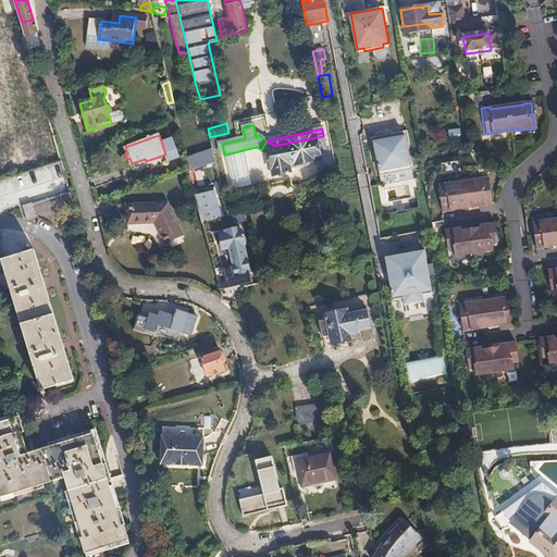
[(403,166),(410,165),(406,135),(373,140),(379,171),(387,170),(388,173),(403,171),(403,166)]
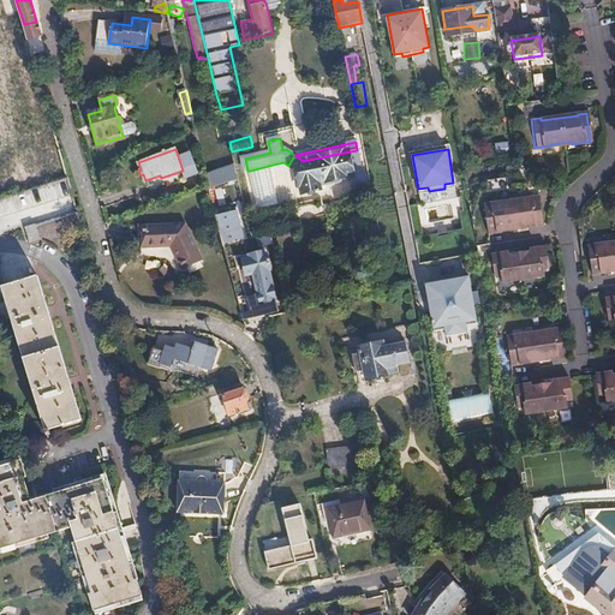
[(353,177),(359,175),(360,179),(363,179),(357,150),(303,161),(294,155),(288,166),(297,171),(302,195),(315,192),(316,193),(318,192),(317,191),(321,191),(320,185),(353,178),(353,177)]
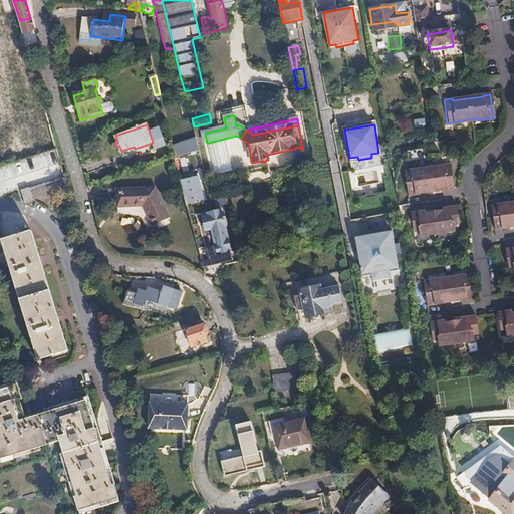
[(56,150),(50,126),(33,132),(40,155),(56,150)]
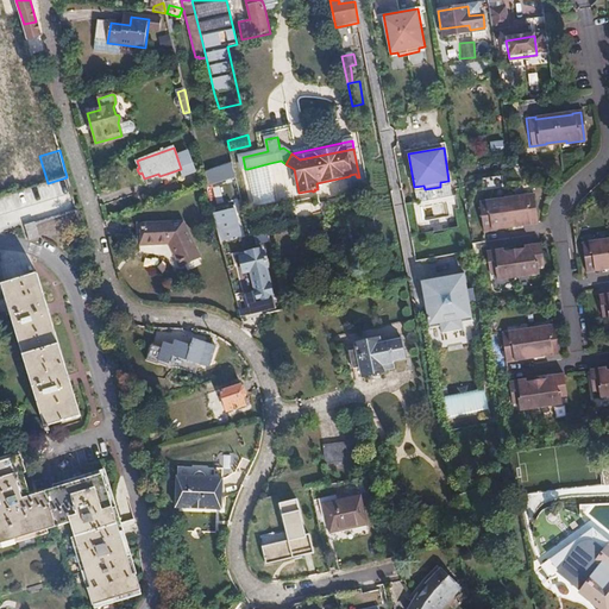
[(233,163),(208,170),(213,184),(237,177),(233,163)]
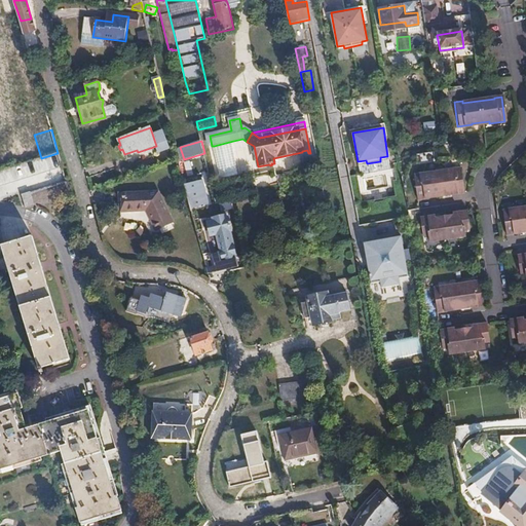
[(240,174),(233,141),(214,146),(222,178),(240,174)]
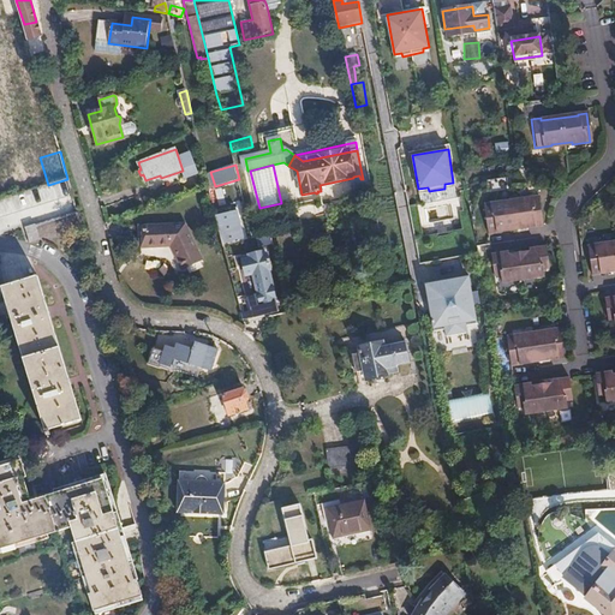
[(500,202),(483,204),(488,233),(496,232),(496,231),(533,225),(533,226),(543,225),(538,196),(521,198),(521,201),(501,204),(500,202)]
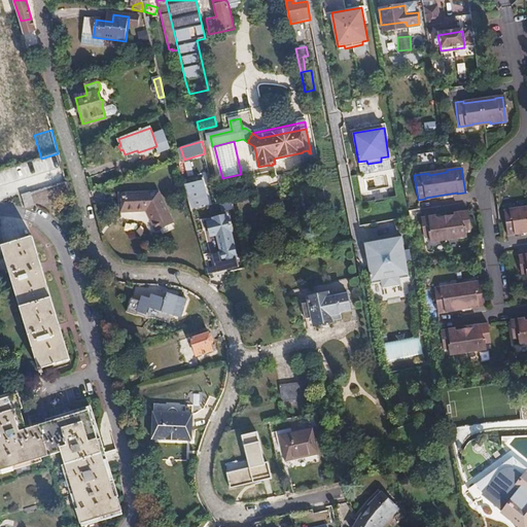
[(25,208),(69,195),(66,182),(21,195),(25,208)]
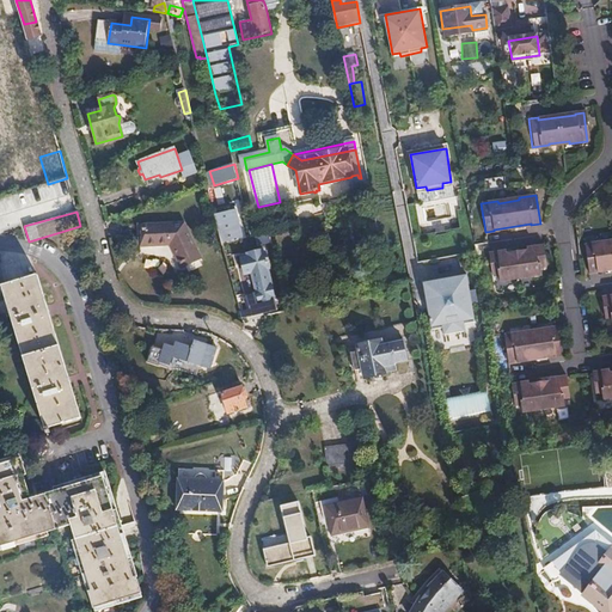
[(214,216),(221,243),(242,238),(234,212),(214,216)]
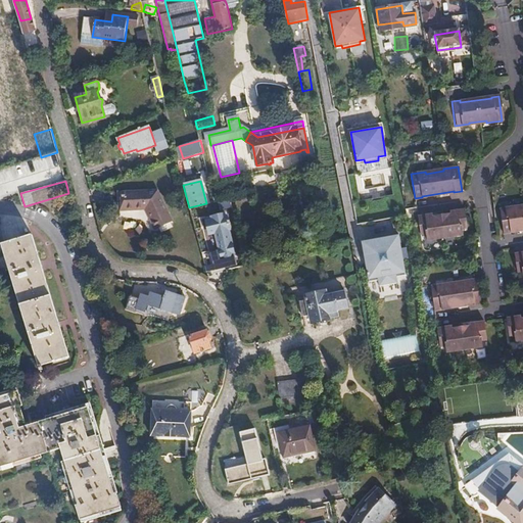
[(369,188),(371,197),(387,195),(385,186),(369,188)]
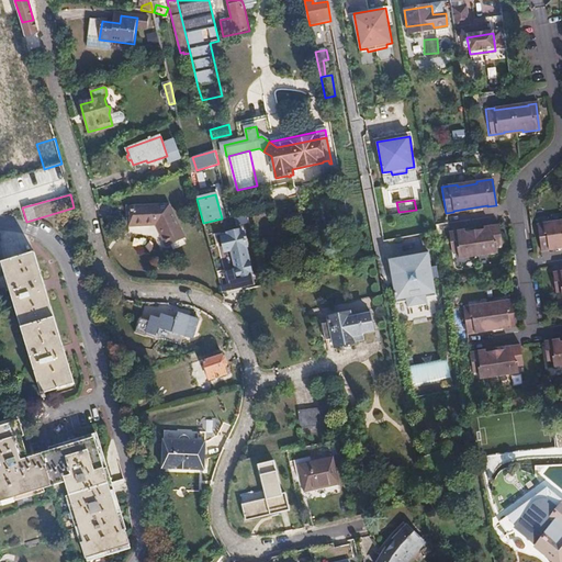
[(187,244),(170,213),(134,221),(136,238),(159,234),(170,255),(187,244)]
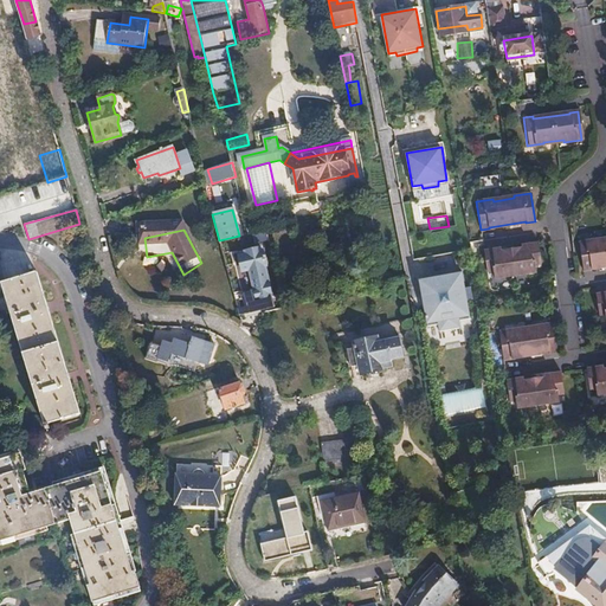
[(266,232),(256,234),(258,244),(269,242),(266,232)]
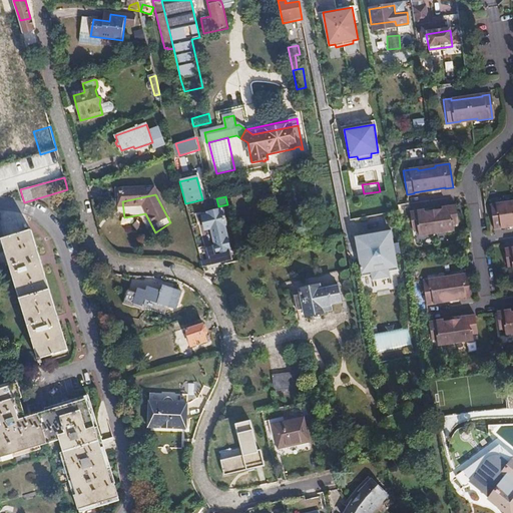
[(506,201),(492,203),(495,227),(502,226),(502,225),(512,223),(512,202),(506,203),(506,201)]
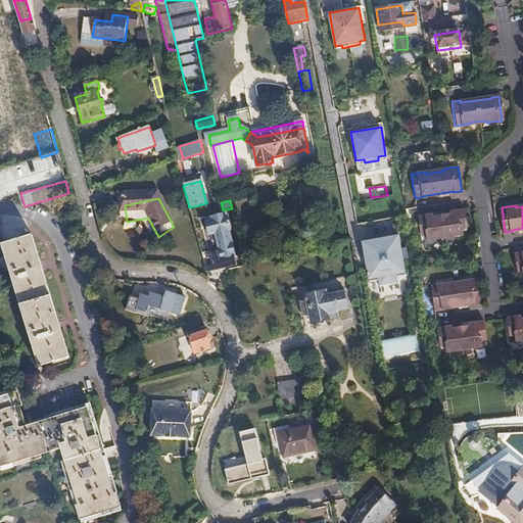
[(425,216),(417,217),(421,241),(435,239),(435,237),(453,234),(453,236),(467,234),(464,209),(456,210),(457,211),(425,217),(425,216)]
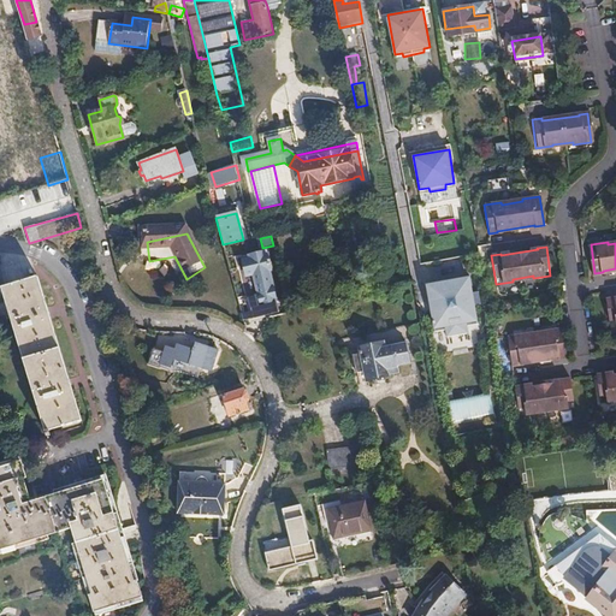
[(249,262),(242,264),(246,279),(253,277),(261,307),(278,302),(270,272),(271,272),(267,256),(265,258),(265,255),(248,259),(249,262)]
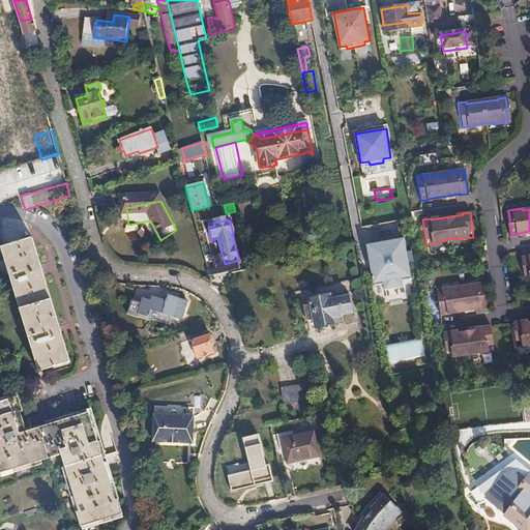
[(377,269),(373,270),(376,287),(385,285),(386,290),(405,286),(404,281),(413,278),(410,263),(414,263),(412,251),(409,252),(406,238),(391,241),(391,244),(383,246),(382,242),(367,245),(371,260),(375,259),(377,269)]
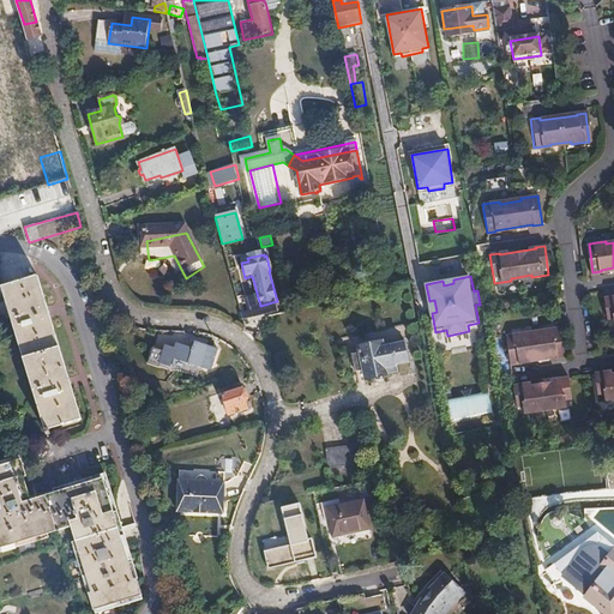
[(82,421),(37,278),(2,289),(47,437),(50,435),(49,431),(82,421)]
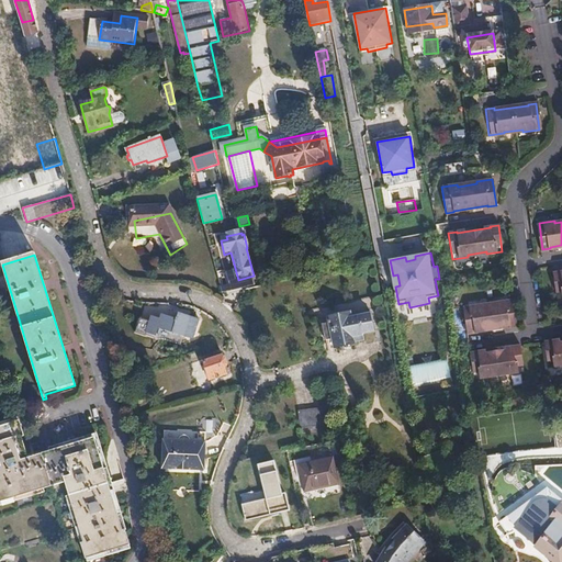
[(479,305),(462,307),(467,334),(474,333),(474,332),(508,326),(508,327),(517,326),(513,300),(497,302),(497,304),(479,306),(479,305)]
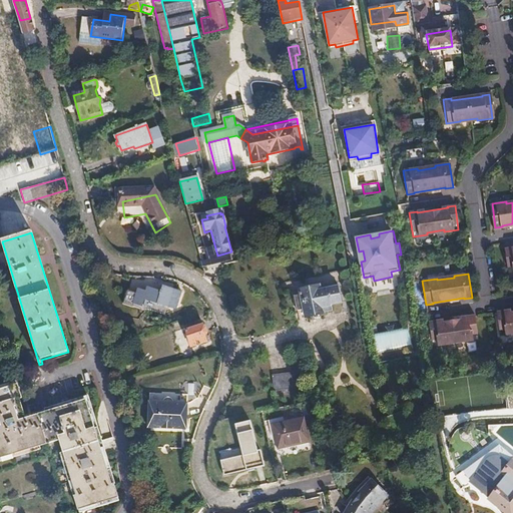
[(159,304),(177,310),(183,292),(165,286),(159,304)]
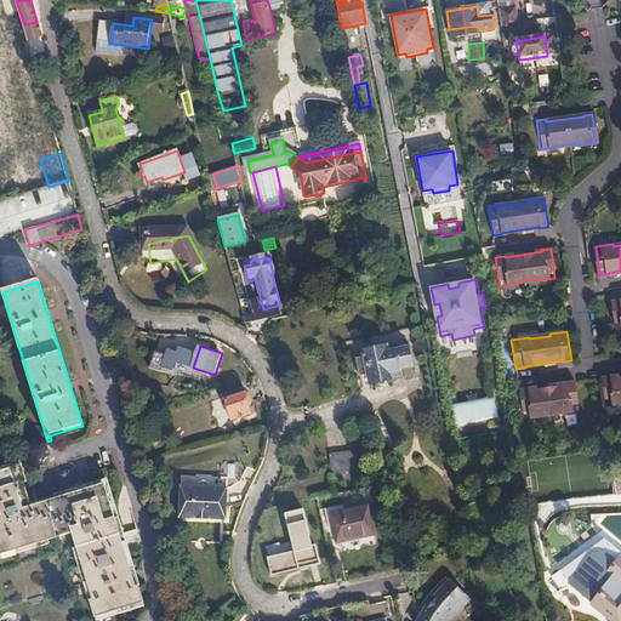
[(357,359),(360,377),(370,375),(371,383),(391,380),(391,379),(402,377),(400,371),(402,371),(402,369),(412,368),(409,348),(387,353),(386,348),(365,353),(366,357),(357,359)]
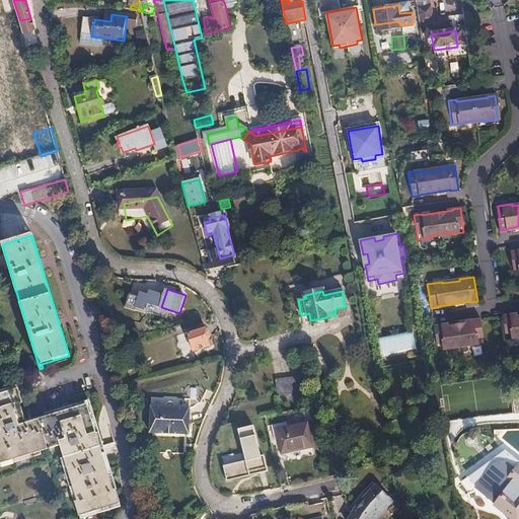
[(128,292),(127,308),(135,309),(137,293),(128,292)]
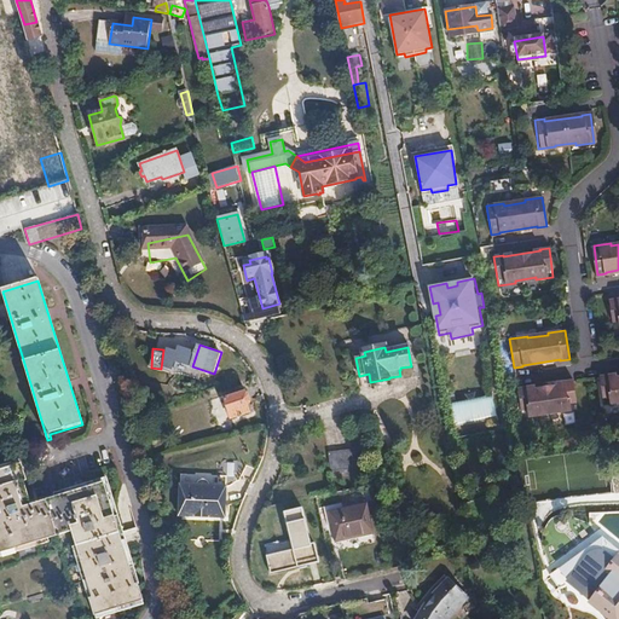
[(173,369),(175,351),(166,350),(163,368),(173,369)]
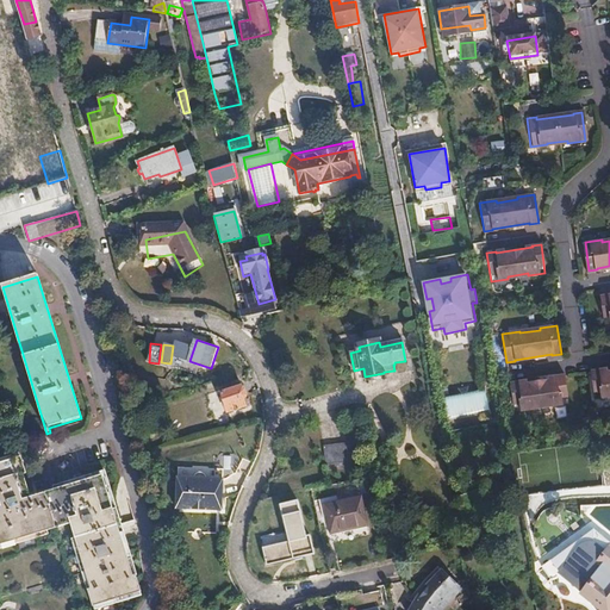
[(608,368),(590,371),(593,399),(603,398),(603,397),(609,396),(609,369),(608,371),(608,368)]
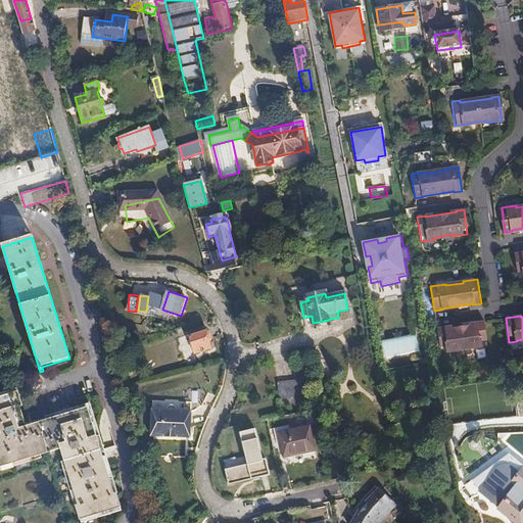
[(444,327),(436,328),(439,353),(455,351),(455,349),(472,347),(472,348),(487,347),(484,322),(476,323),(476,325),(444,328),(444,327)]
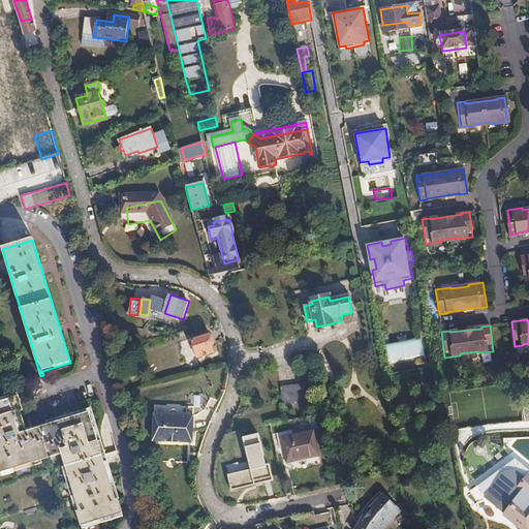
[(214,352),(210,336),(192,341),(197,358),(214,352)]
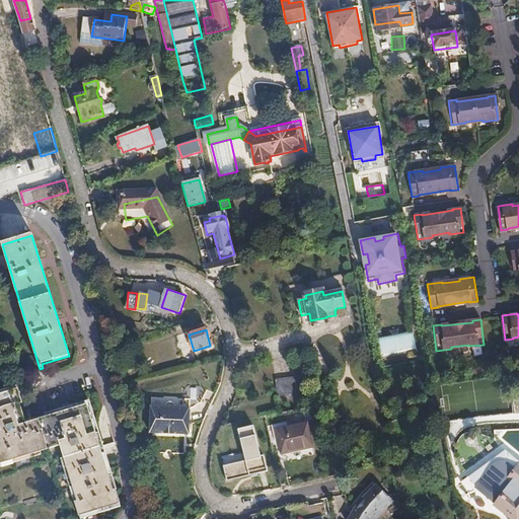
[(382,364),(416,356),(411,331),(376,340),(382,364)]
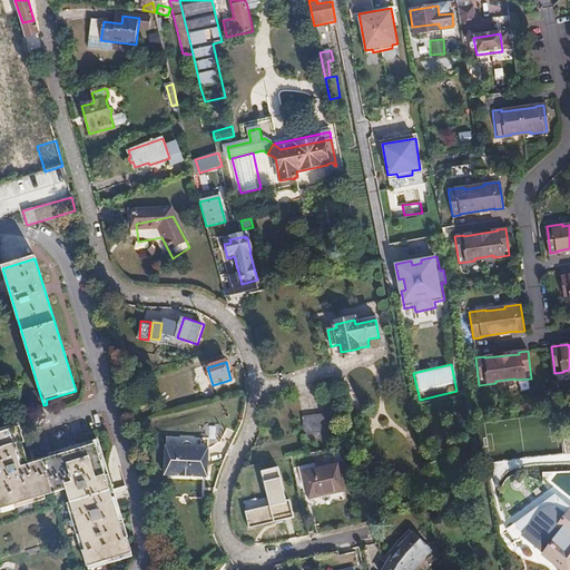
[(302,419),(302,435),(327,435),(327,419),(302,419)]
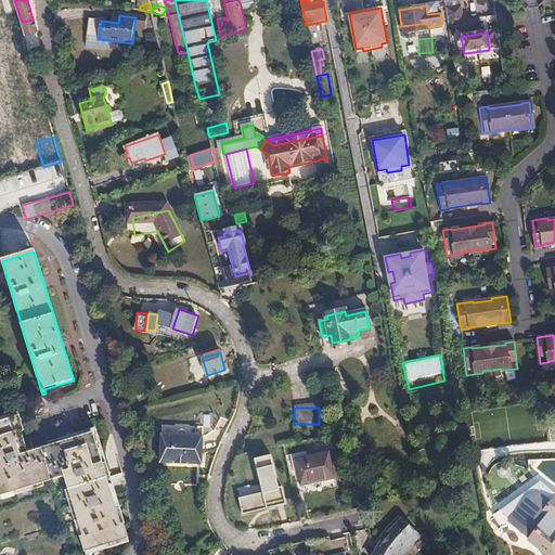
[(0,494),(65,475),(84,534),(81,536),(86,550),(129,537),(125,521),(121,523),(93,431),(27,452),(21,430),(23,429),(18,415),(0,421),(0,494)]
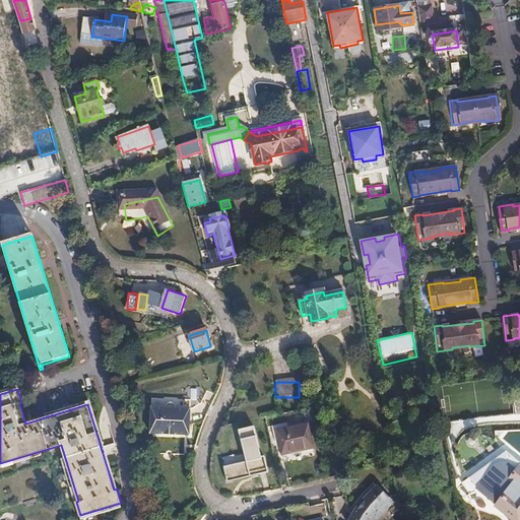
[(157,431),(145,434),(152,459),(166,455),(165,451),(174,449),(175,453),(189,449),(182,423),(168,427),(167,426),(166,425),(165,424),(163,423),(161,423),(159,424),(158,425),(157,426),(157,428),(157,429),(157,431)]
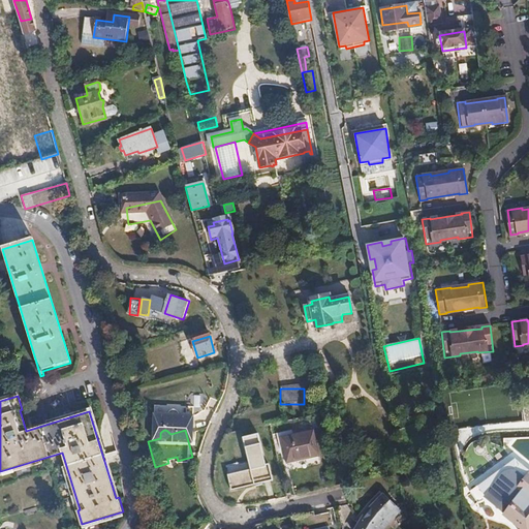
[(279,439),(285,464),(318,456),(312,431),(279,439)]
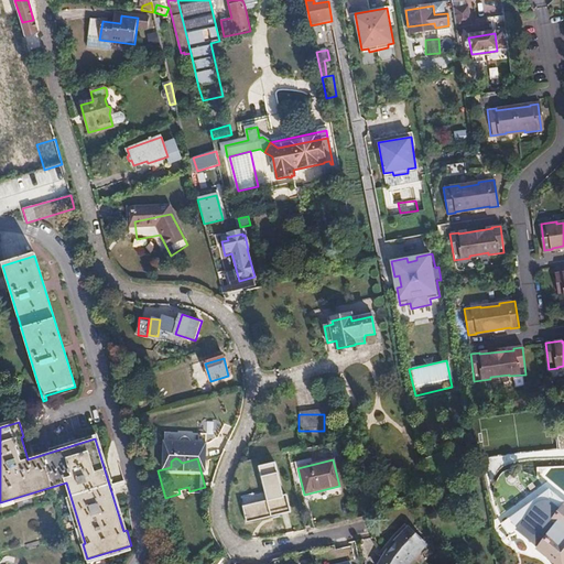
[(248,523),(293,514),(283,463),(260,467),(266,491),(242,496),(248,523)]
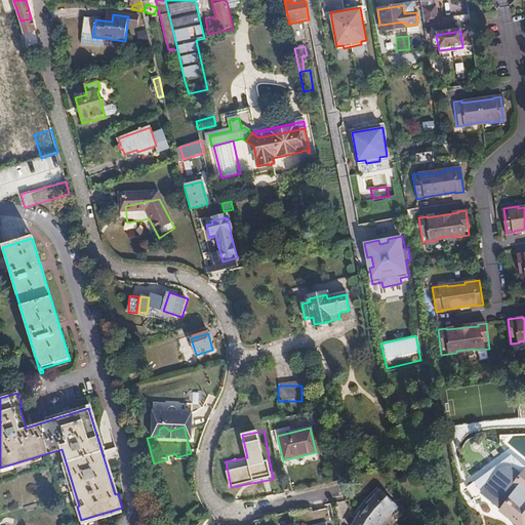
[(467,488),(475,499),(478,497),(481,493),(501,510),(500,511),(517,524),(524,524),(524,471),(524,472),(524,471),(524,468),(511,455),(467,488)]
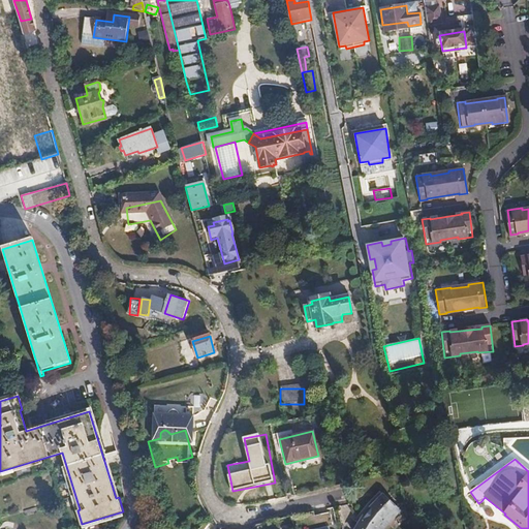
[(355,528),(376,528),(379,526),(387,516),(396,508),(379,493),(370,502),(359,517),(354,522),(359,525),(355,528)]
